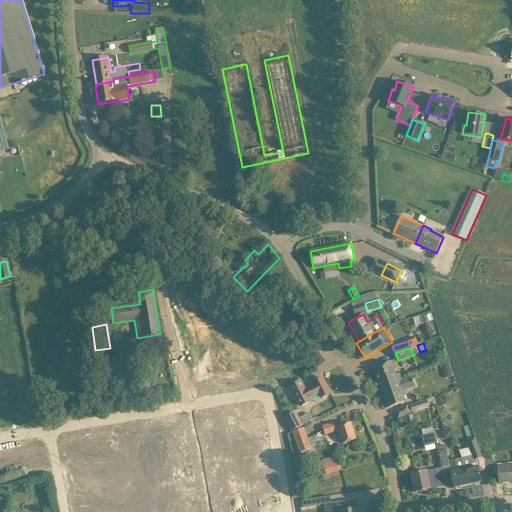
[(122,385),(118,356),(98,359),(102,387),(104,387),(105,394),(122,391),(122,385)]
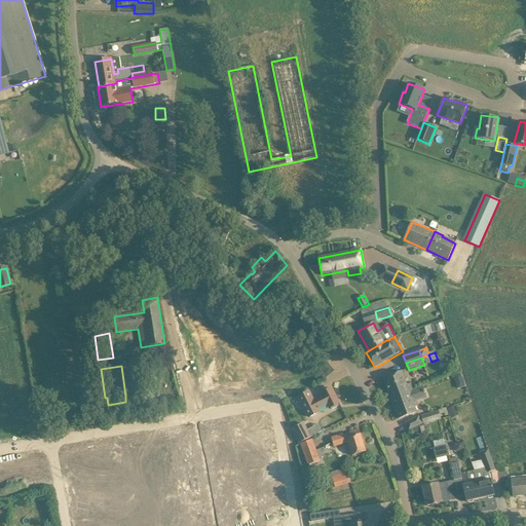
[(383,378),(390,399),(412,390),(410,384),(407,385),(402,371),(383,378)]
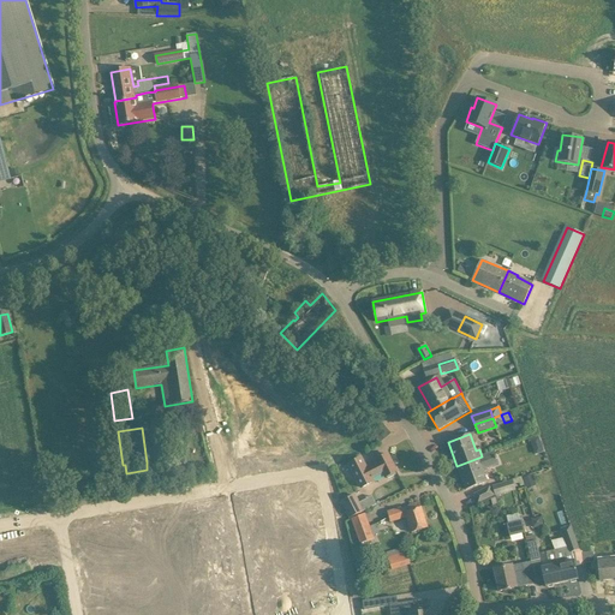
[(539,436),(530,440),(533,448),(542,445),(539,436)]
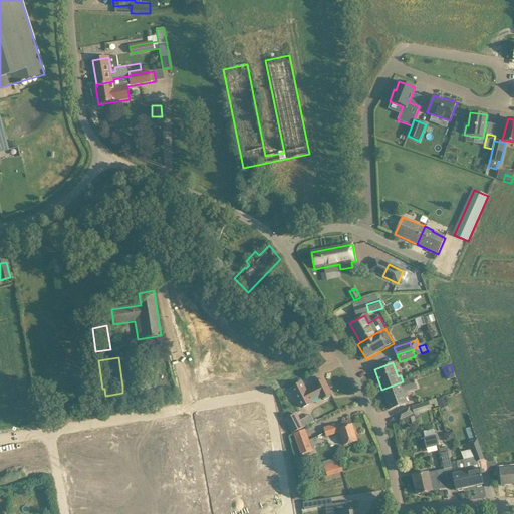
[(414,377),(403,381),(381,390),(390,410),(408,404),(405,396),(409,395),(408,392),(418,389),(414,377)]
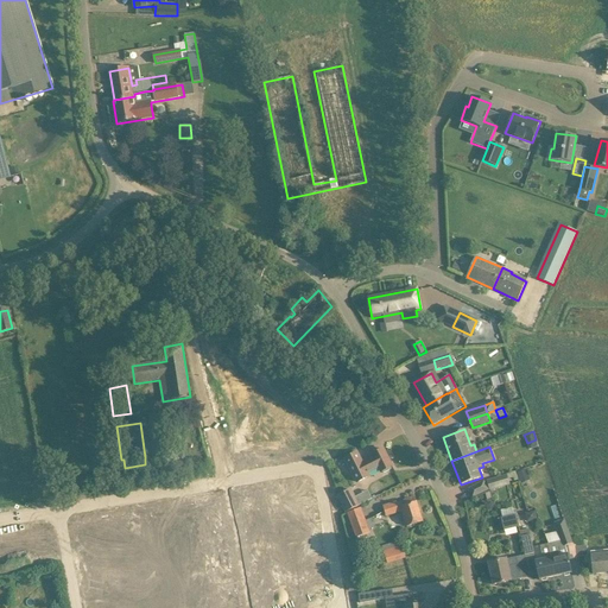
[(356,454),(346,460),(358,483),(368,477),(367,474),(379,468),(380,473),(382,472),(384,474),(391,469),(391,468),(392,467),(384,450),(373,455),(372,456),(373,458),(362,463),(356,454)]
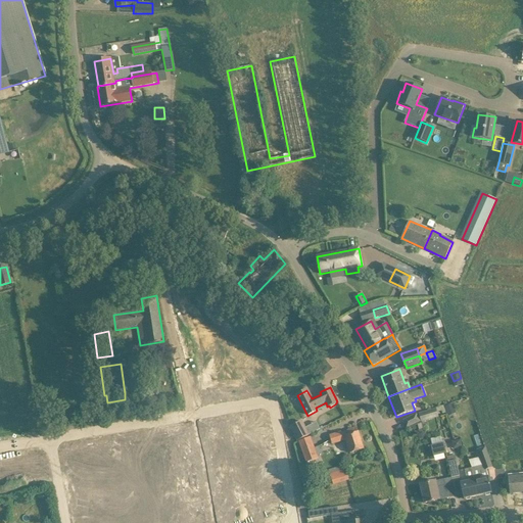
[(456,414),(453,405),(444,408),(447,417),(456,414)]
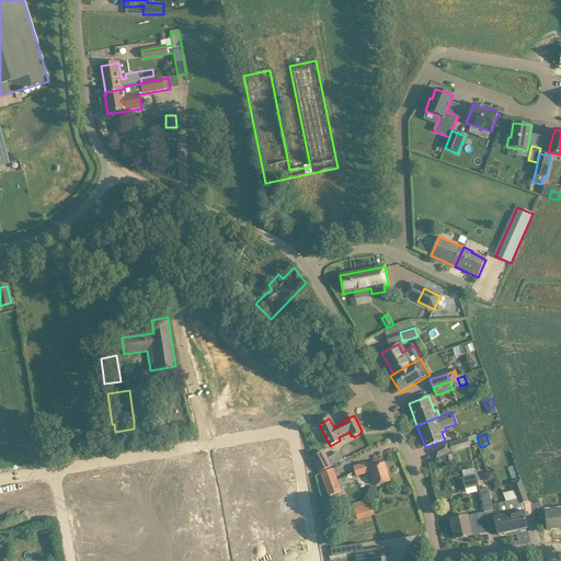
[(449,445),(451,451),(451,453),(470,447),(468,438),(449,445)]
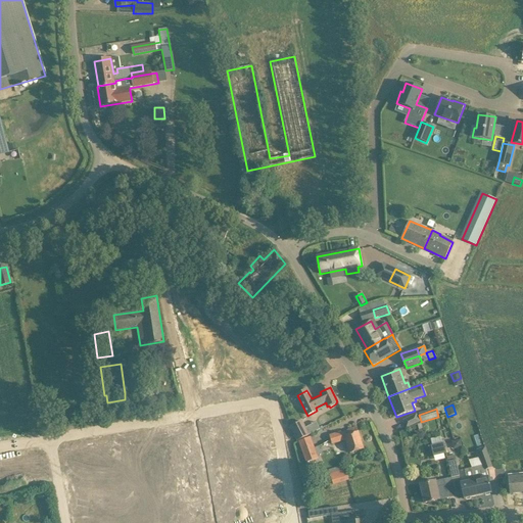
[(402,421),(407,428),(420,422),(416,415),(402,421)]
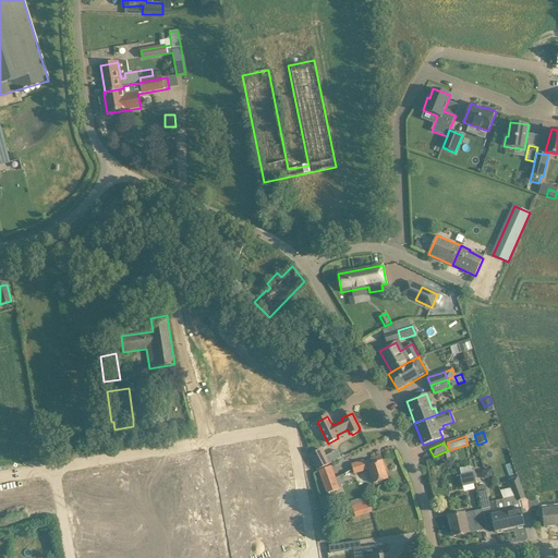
[(256,460),(262,490),(263,496),(275,494),(275,493),(274,493),(271,484),(270,477),(284,475),(280,447),(265,449),(267,459),(257,461),(257,460),(256,460)]
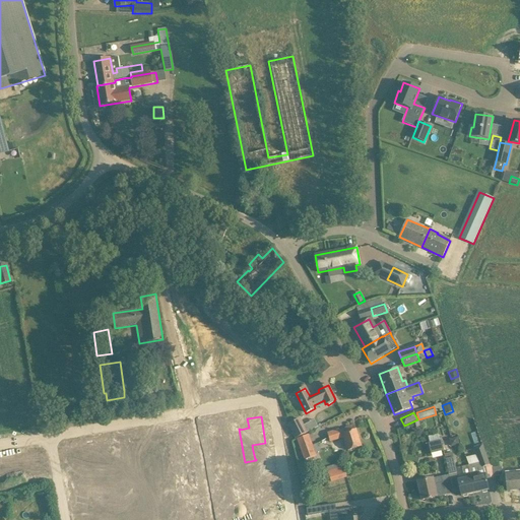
[(288,425),(296,439),(319,427),(315,419),(305,425),(301,418),(288,425)]
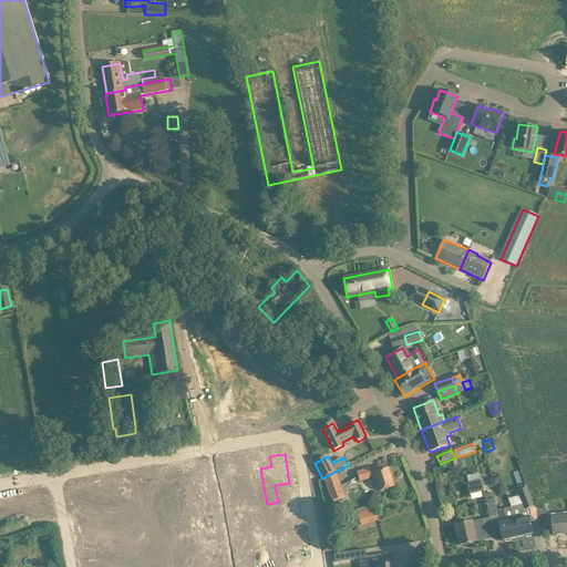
[(233,463),(229,463),(233,477),(235,477),(237,487),(250,485),(253,496),(254,501),(266,498),(260,467),(253,468),(250,460),(233,463)]
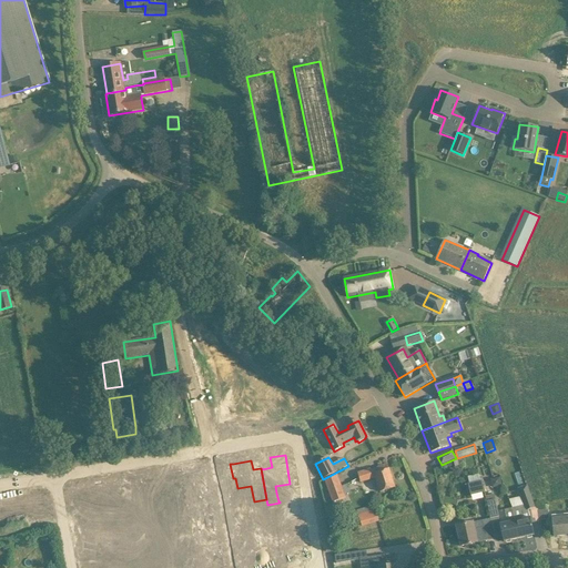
[(374,478),(375,477),(381,493),(395,488),(387,465),(377,468),(371,469),(371,468),(357,473),(361,483),(374,479),(374,478)]
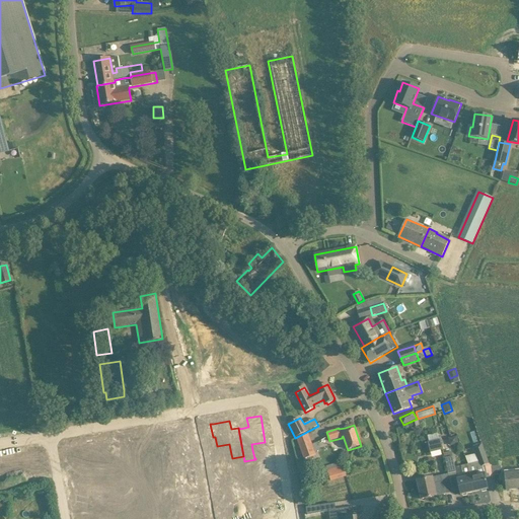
[(161,438),(149,440),(151,453),(157,452),(157,454),(182,450),(178,429),(159,432),(161,438)]
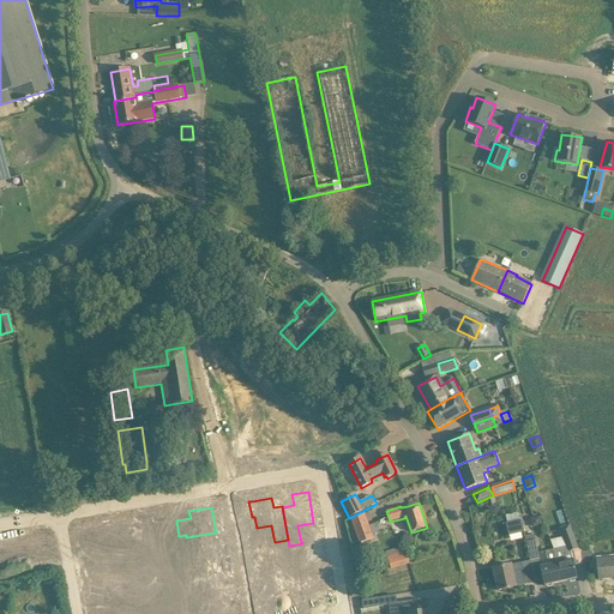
[(506,523),(510,535),(524,533),(522,519),(519,521),(518,512),(505,516),(507,523),(506,523)]
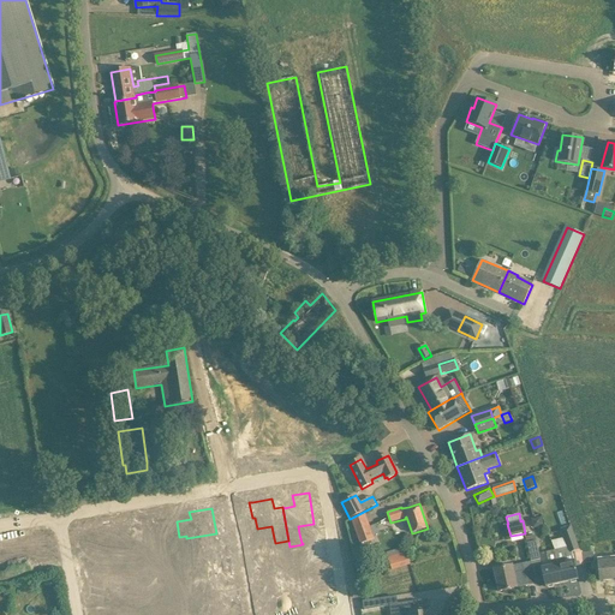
[(364,514),(351,519),(360,544),(374,539),(364,514)]
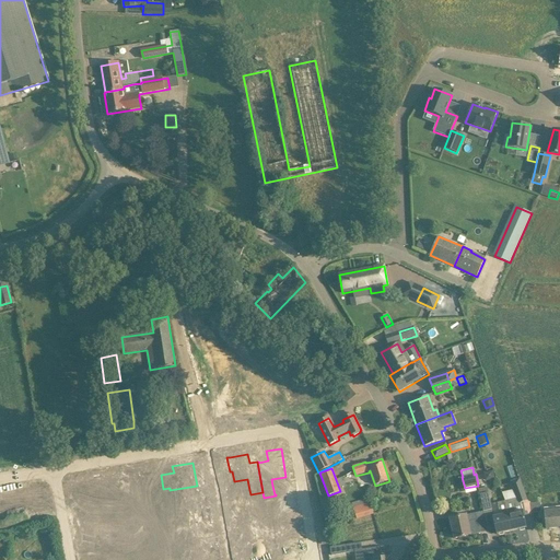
[(150,470),(131,474),(135,492),(153,489),(150,470)]
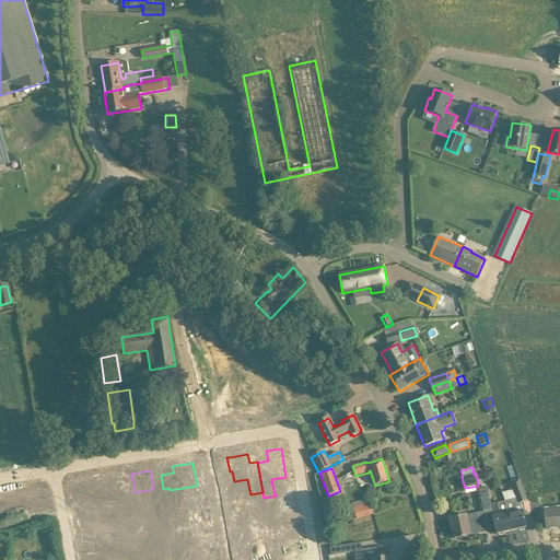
[(516,499),(505,501),(508,513),(512,532),(526,528),(524,516),(523,511),(521,502),(527,500),(526,498),(521,483),(520,479),(518,479),(510,482),(516,499)]
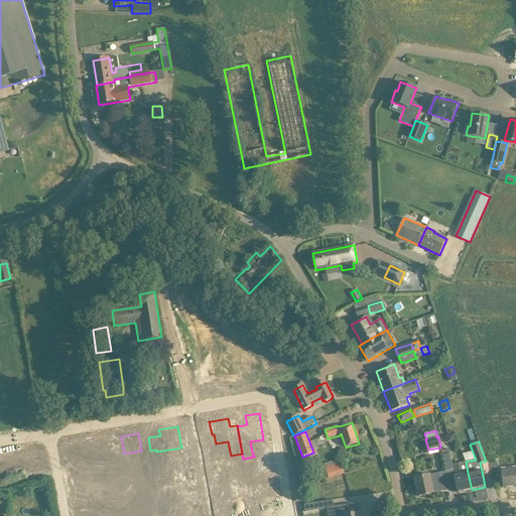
[(81,443),(65,445),(69,470),(85,467),(85,466),(87,466),(88,471),(98,469),(94,446),(85,448),(85,449),(82,450),(81,443)]
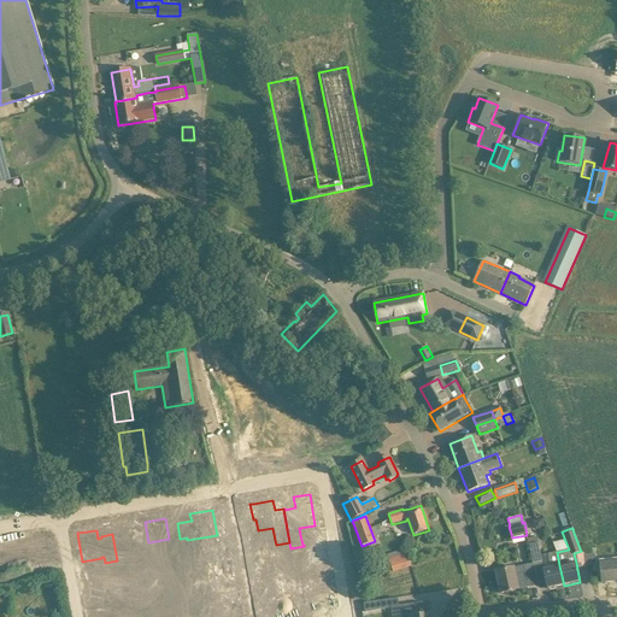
[(528,539),(533,564),(542,562),(536,536),(528,539)]
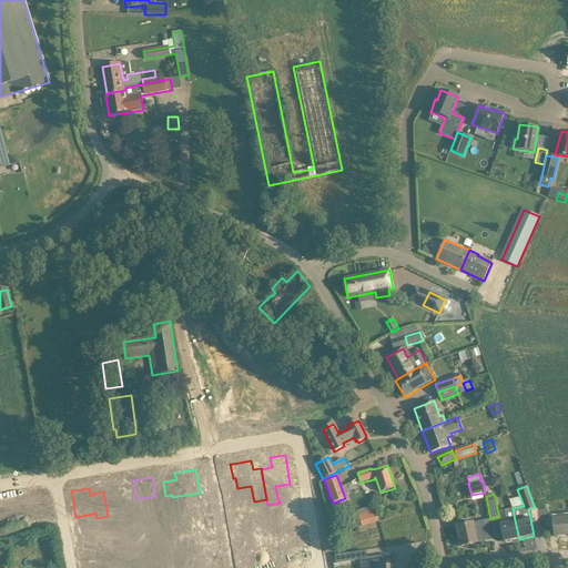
[(358,515),(362,526),(378,521),(375,510),(369,511),(368,507),(357,510),(358,515)]
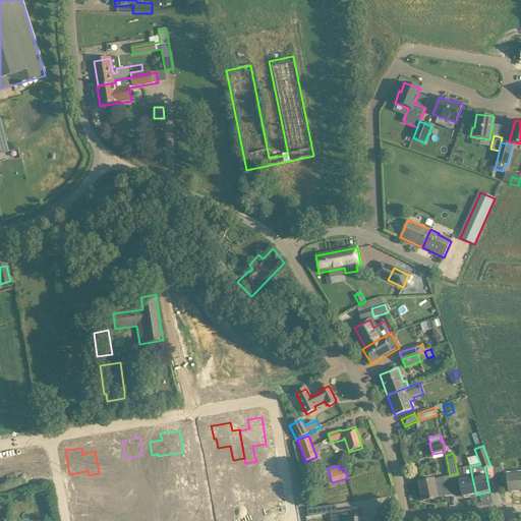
[(472,477),(470,466),(463,468),(465,478),(465,480),(459,482),(460,487),(462,498),(476,495),(472,477)]
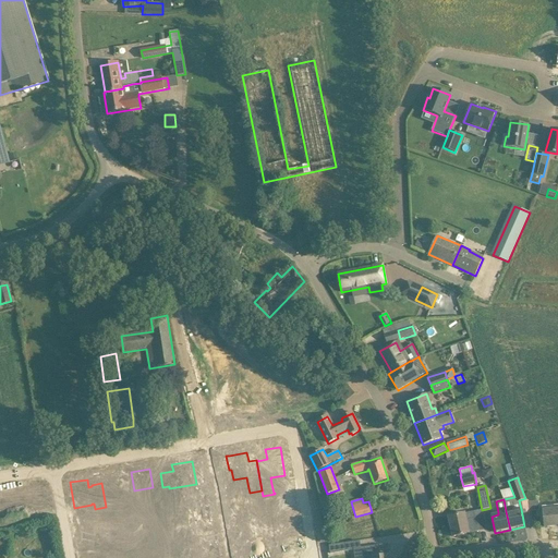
[(530,501),(529,501),(530,510),(540,509),(538,501),(530,501)]
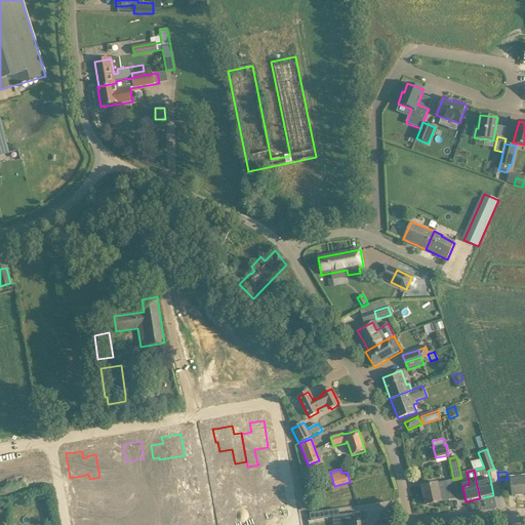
[(524,475),(510,477),(511,486),(512,496),(513,496),(513,495),(515,495),(515,496),(524,495),(524,493),(524,475)]
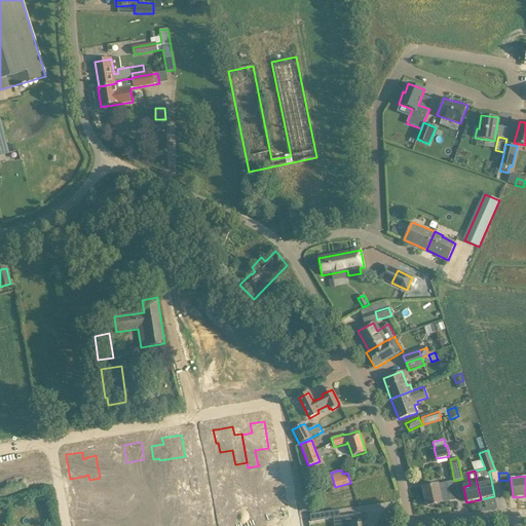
[(456,489),(454,481),(447,482),(447,483),(439,485),(439,484),(422,487),(426,506),(458,499),(456,489)]
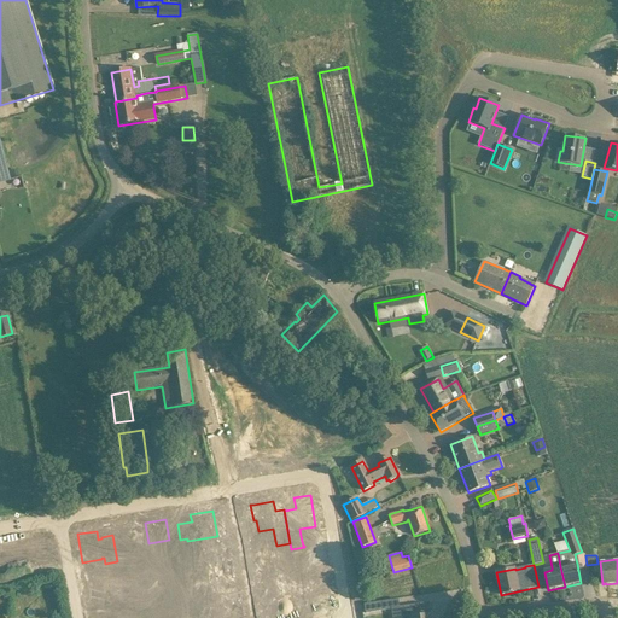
[(320,577),(310,578),(315,602),(330,600),(327,586),(337,584),(333,567),(319,570),(320,577)]
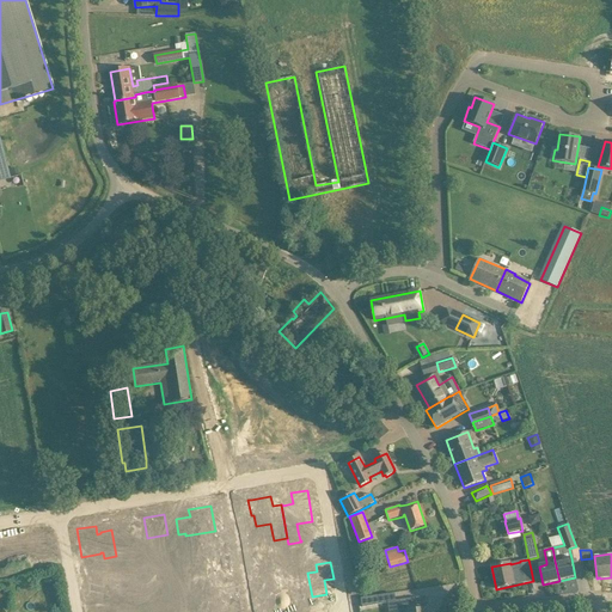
[(298,568),(292,568),(293,576),(297,599),(312,597),(307,573),(299,575),(298,568)]
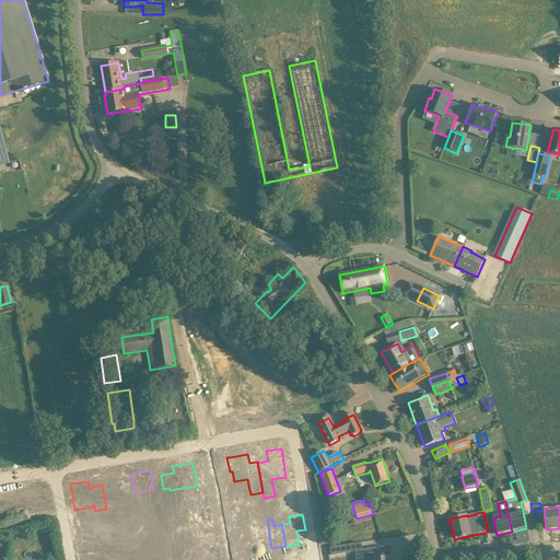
[(249,531),(242,532),(245,552),(258,550),(255,529),(254,523),(248,523),(249,531)]
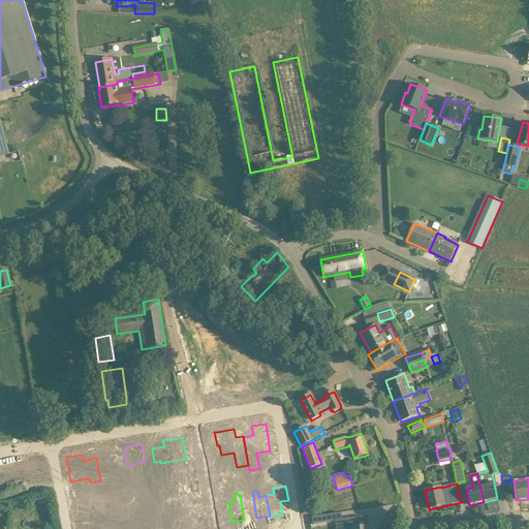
[(100,496),(82,499),(84,508),(101,505),(100,496)]
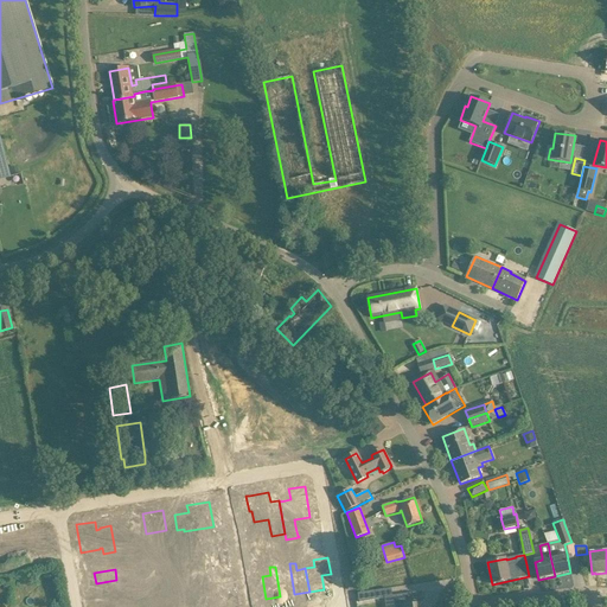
[(291,572),(276,574),(280,596),(294,594),(291,572)]
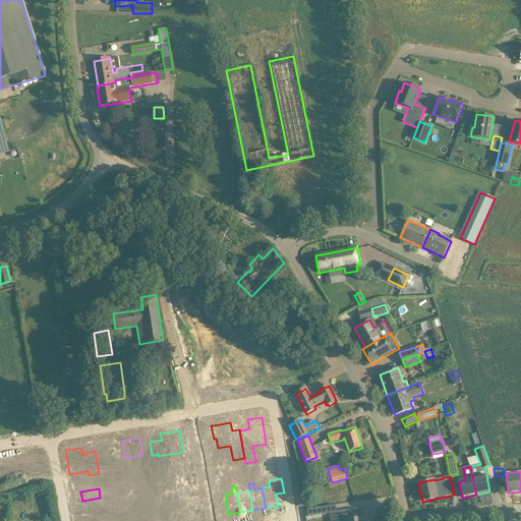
[(307,509),(308,517),(324,515),(322,507),(307,509)]
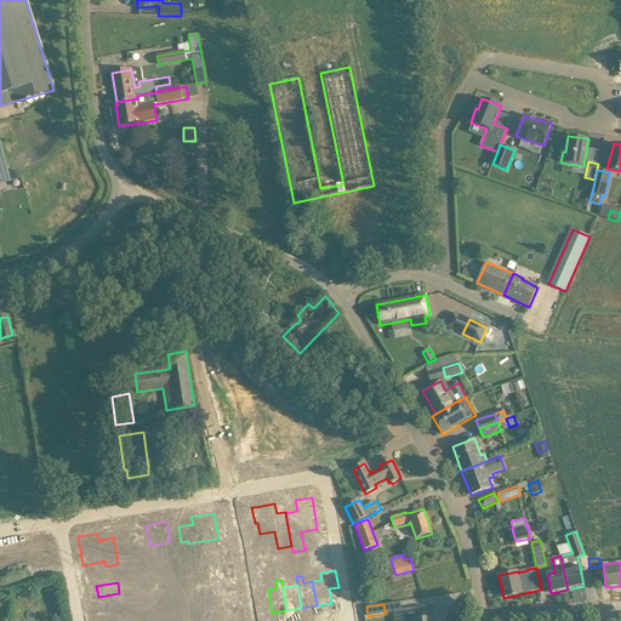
[(394,620),(432,620),(432,617),(427,619),(426,607),(393,611),(394,620)]
